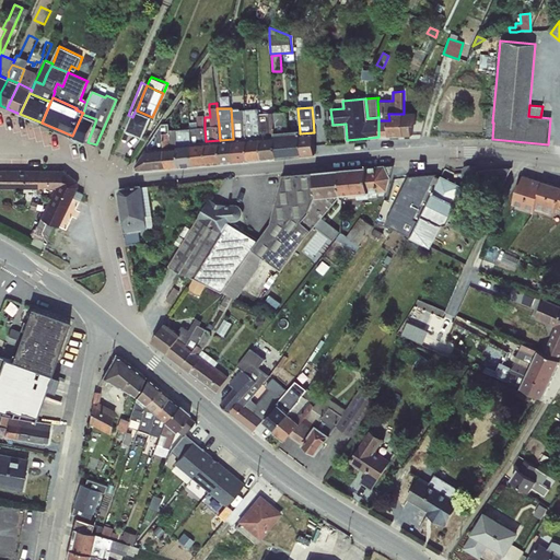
[(246,125),(246,138),(260,137),(259,114),(259,108),(245,109),(246,125)]
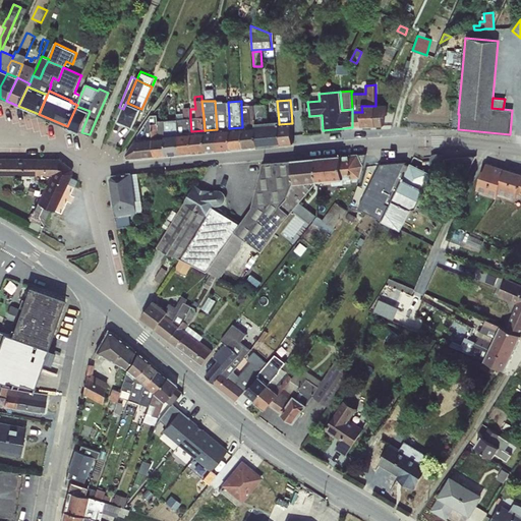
[(123,109),(118,120),(118,121),(134,127),(141,109),(127,103),(126,102),(123,109)]
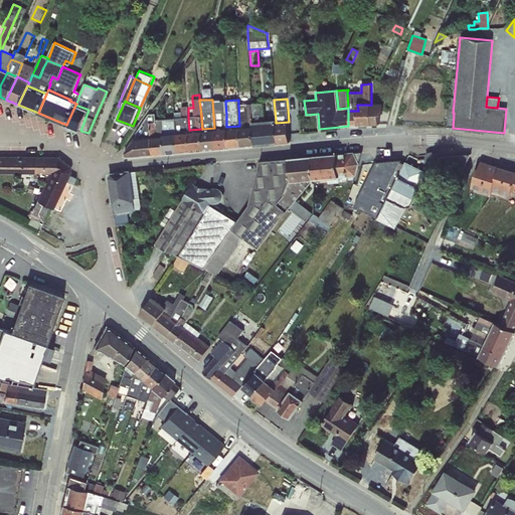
[(213,115),(214,128),(226,127),(226,115),(225,101),(220,102),(219,102),(219,115),(213,115)]
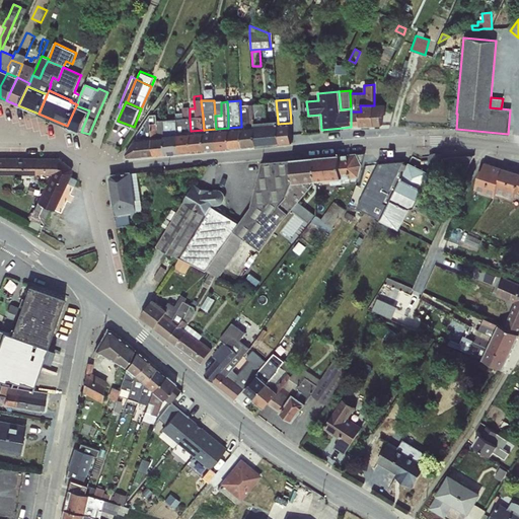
[(240,105),(241,127),(254,126),(254,124),(254,123),(253,104),(240,105)]
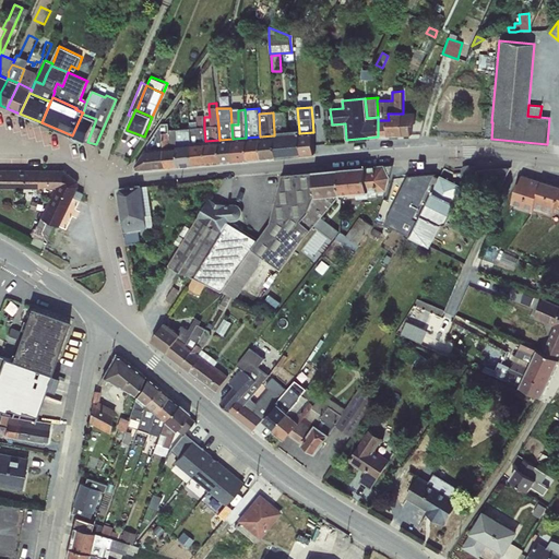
[(273,113),(274,132),(286,132),(285,113),(273,113)]
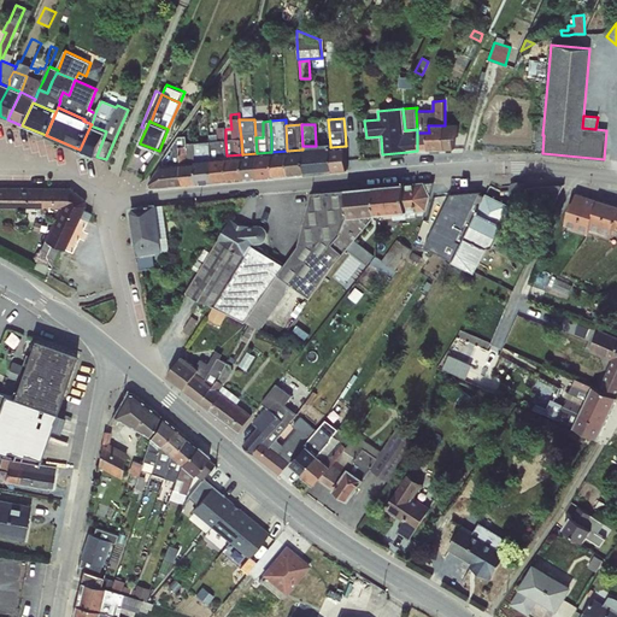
[(445,125),(446,150),(454,150),(454,136),(458,136),(458,124),(445,125)]
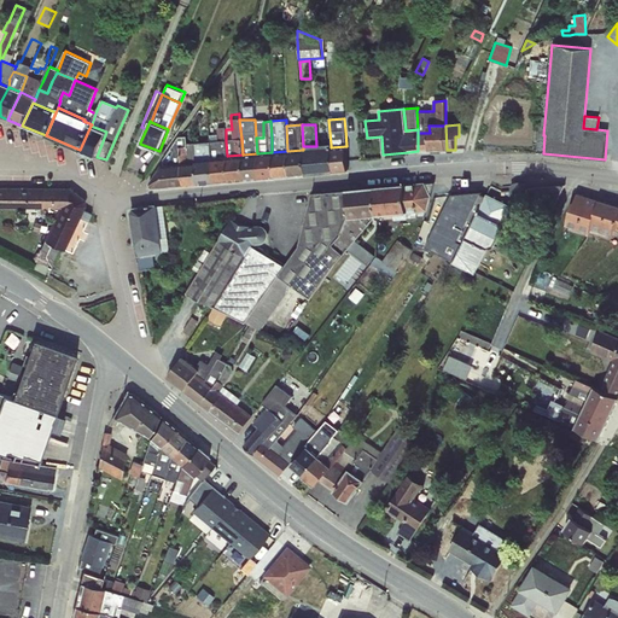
[(91,126),(80,150),(97,157),(106,132),(91,126)]
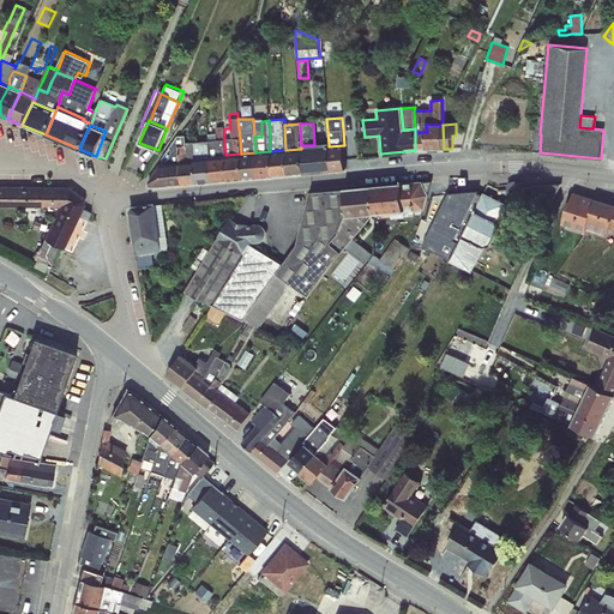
[(415,132),(415,150),(444,149),(443,125),(426,125),(427,132),(415,132)]
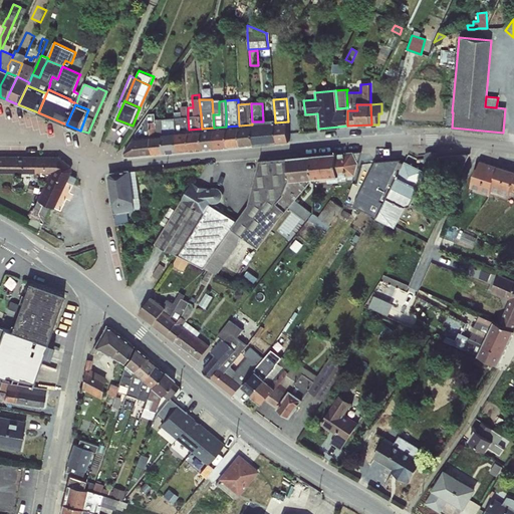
[(121,107),(117,105),(112,117),(116,118),(121,107)]
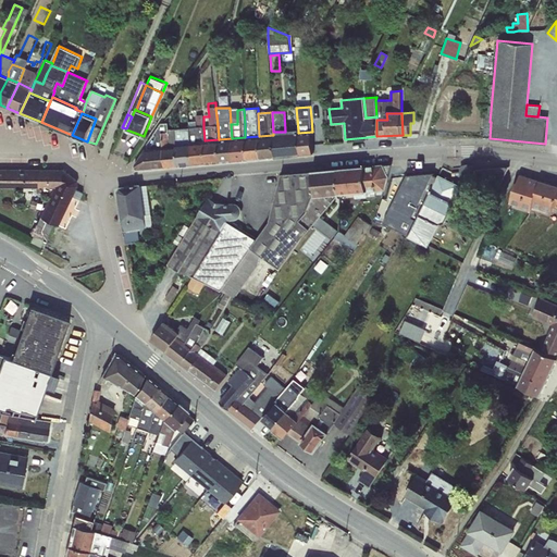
[(189,128),(190,143),(205,140),(203,127),(203,116),(202,115),(196,115),(197,121),(189,122),(189,128)]
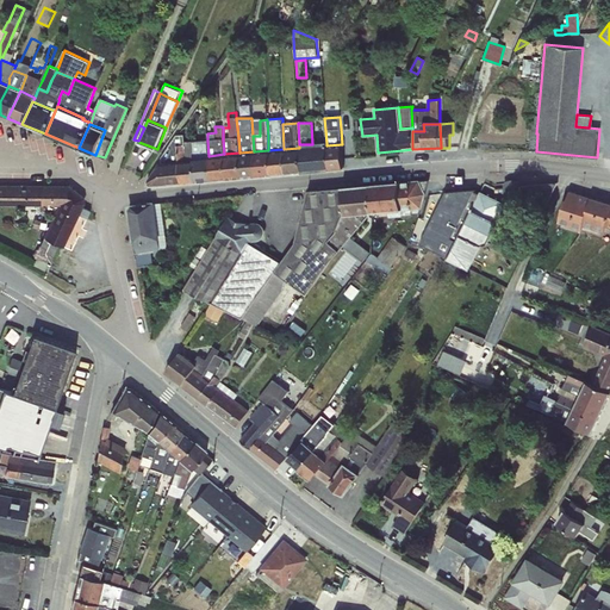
[(160,163),(179,162),(176,145),(185,145),(185,142),(184,135),(176,136),(160,159),(160,163)]
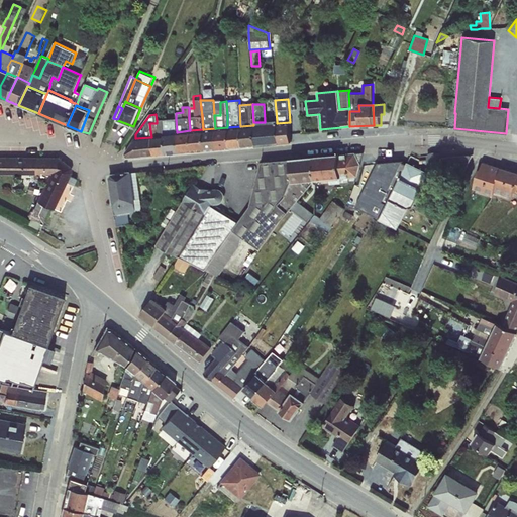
[(163,120),(164,133),(177,132),(176,119),(163,120)]
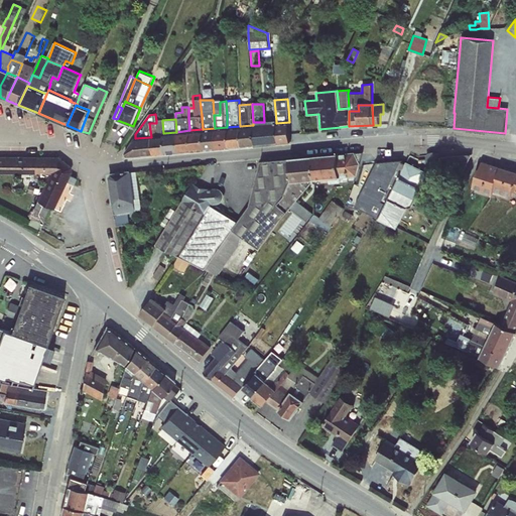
[(149,123),(151,137),(163,135),(163,133),(162,120),(156,120),(156,123),(149,123)]
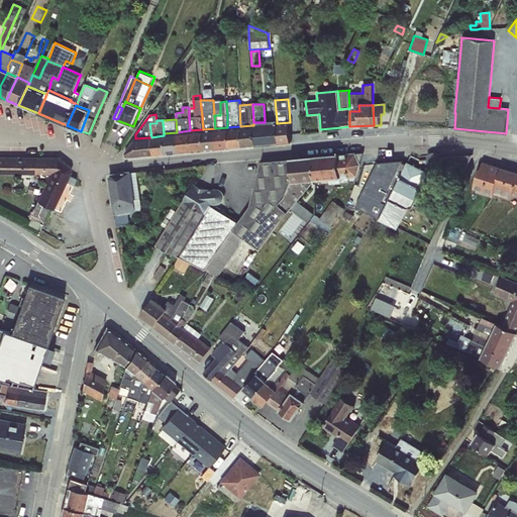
[(253,123),(253,125),(255,146),(279,144),(277,123),(277,121),(265,122),(253,122),(253,123)]
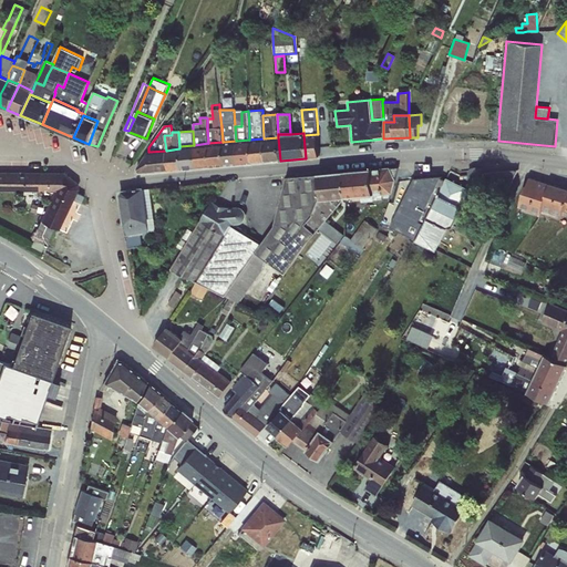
[(303,135),(306,158),(320,157),(318,134),(303,135)]
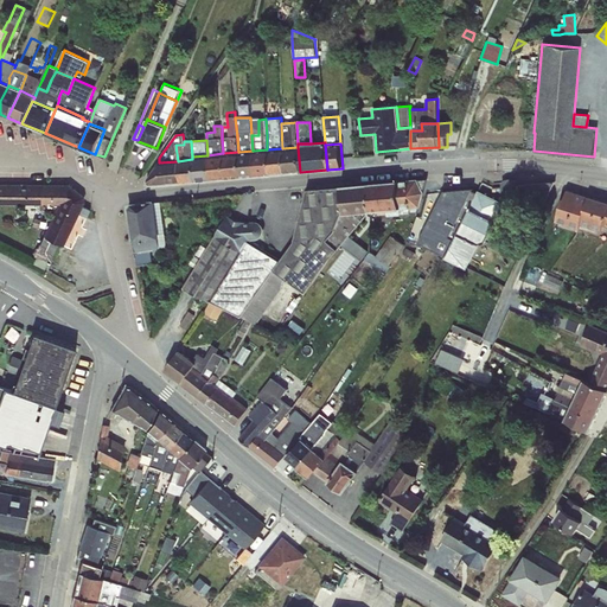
[(282,148),(285,173),(300,172),(298,147),(282,148)]
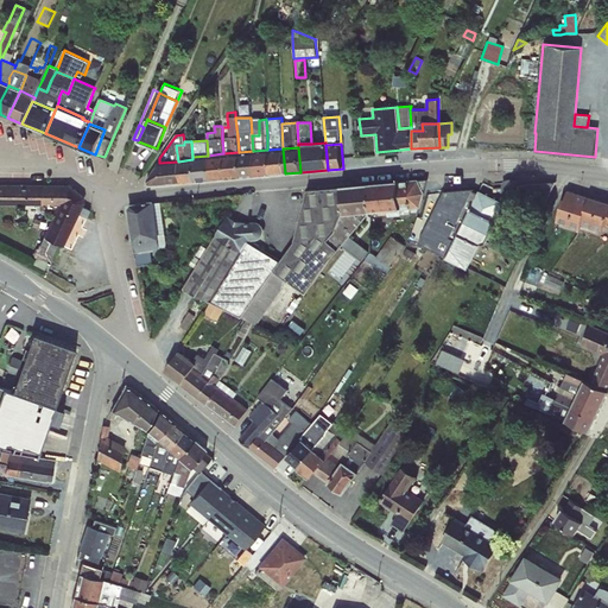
[(267,150),(270,175),(285,173),(283,149),(267,150)]
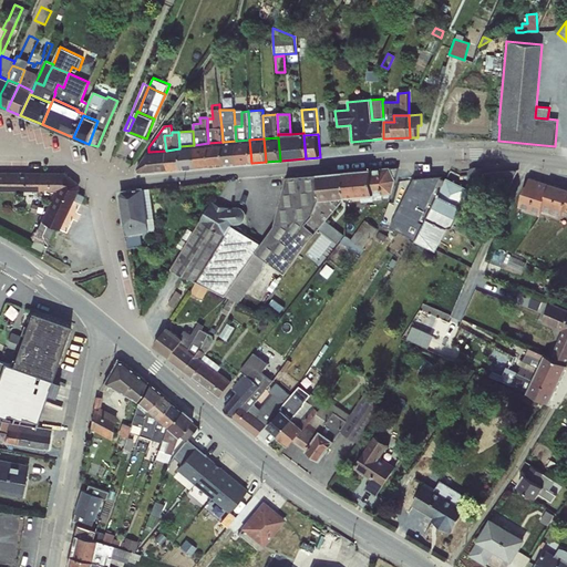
[(236,141),(238,164),(251,163),(249,140),(236,141)]
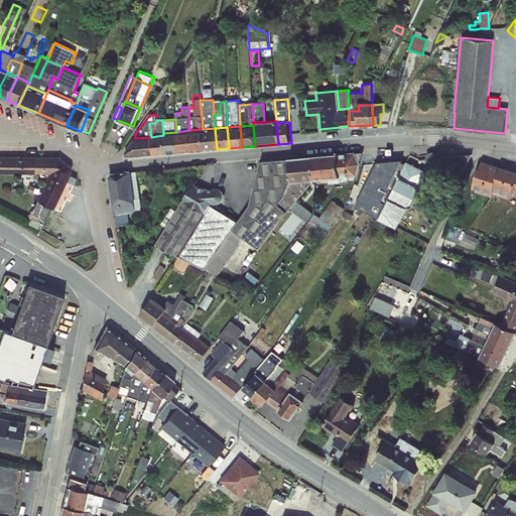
[(203,129),(204,151),(217,149),(215,128),(203,129)]
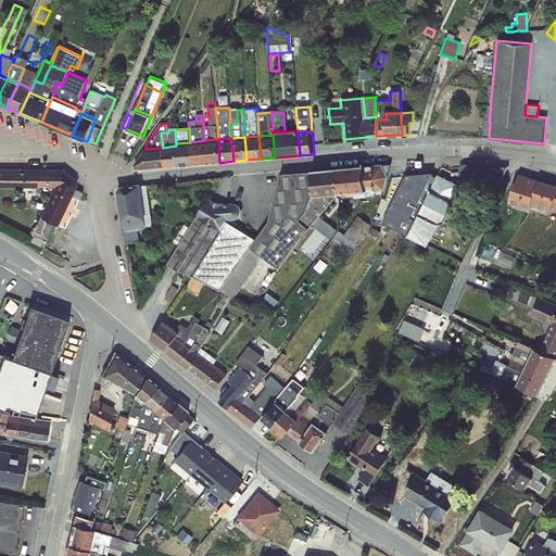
[(204,140),(206,164),(219,163),(218,139),(204,140)]
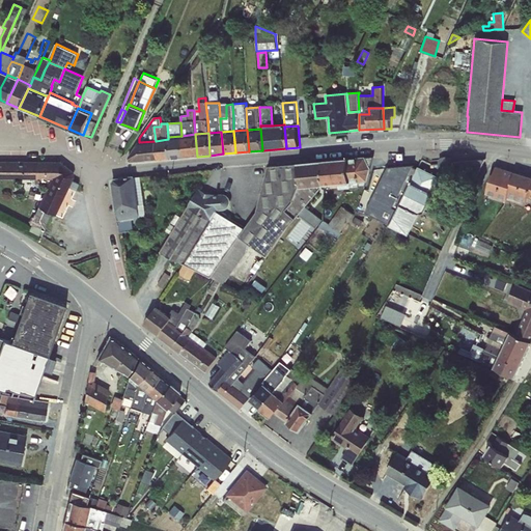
[(182,136),(184,158),(197,157),(195,134),(182,136)]
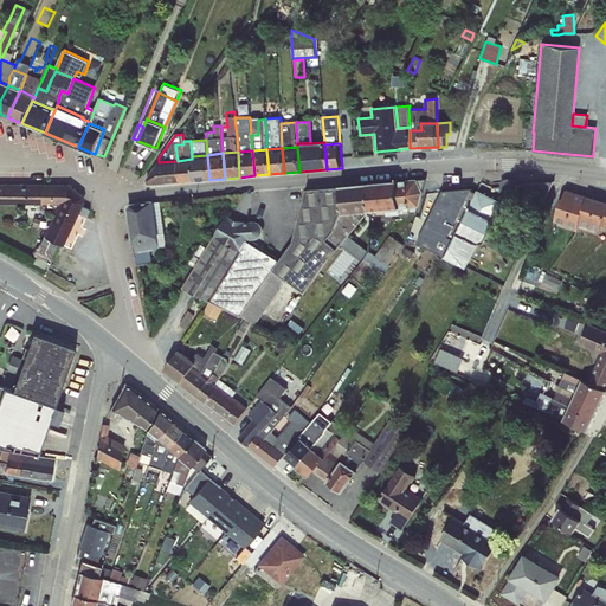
[(192,156),(192,159),(194,181),(210,180),(207,155),(192,156)]
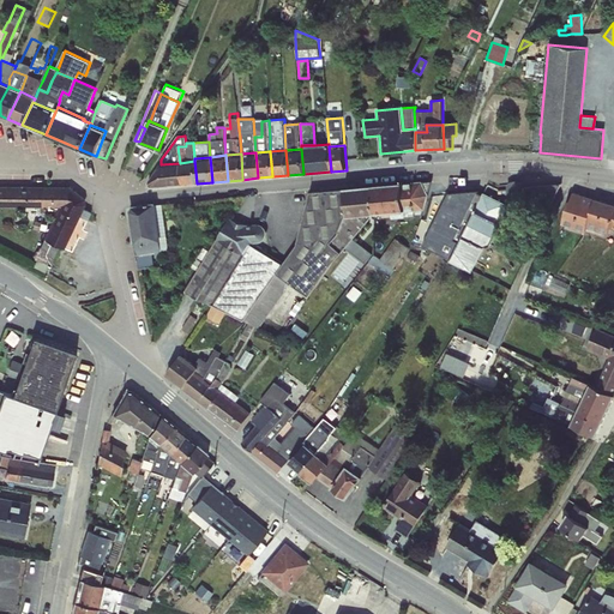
[(180,163),(182,185),(197,184),(194,161),(180,163)]
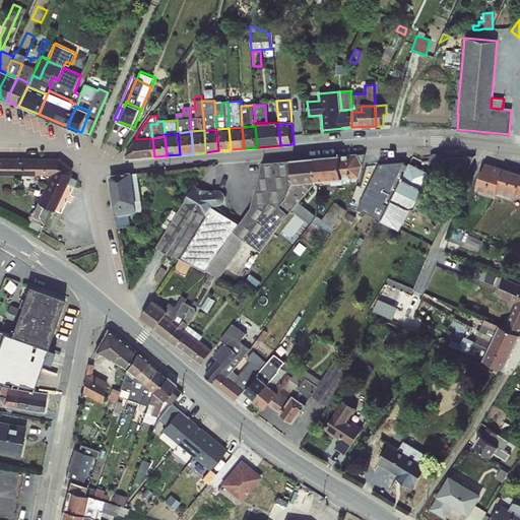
[(152,138),(136,139),(126,153),(128,158),(154,156),(152,138)]
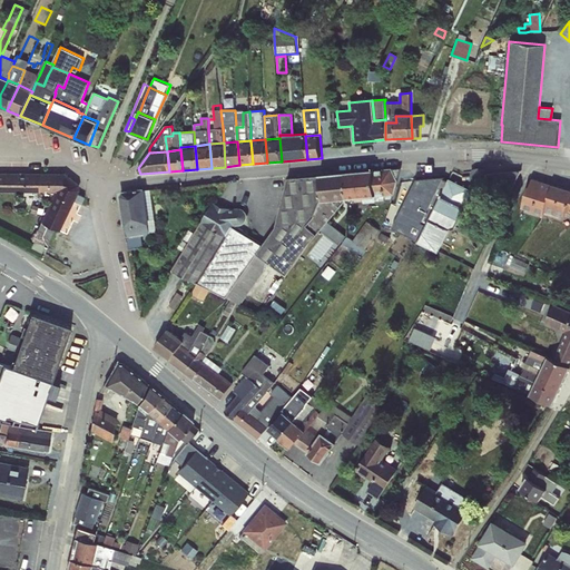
[(472,170),(471,172),(472,184),(487,182),(488,192),(511,189),(520,170),(487,175),(487,170),(484,169),(483,168),(481,168),(479,168),(477,168),(475,169),(473,169),(472,170)]
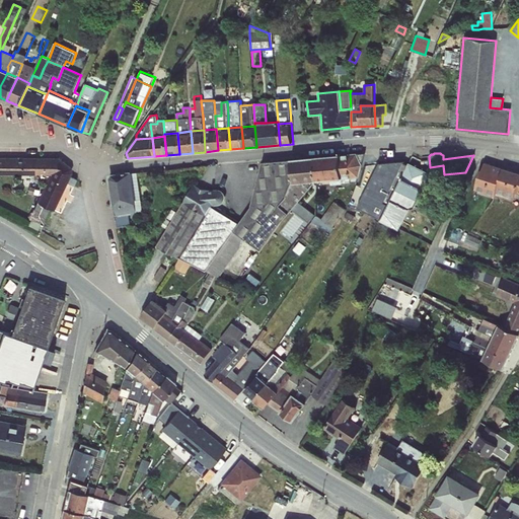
[(340,155),(342,178),(359,177),(360,177),(363,165),(362,164),(358,154),(340,155)]
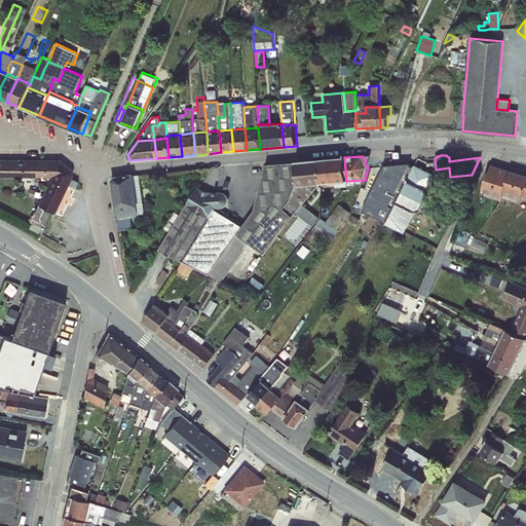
[(320,160),(321,183),(346,181),(344,157),(320,160)]
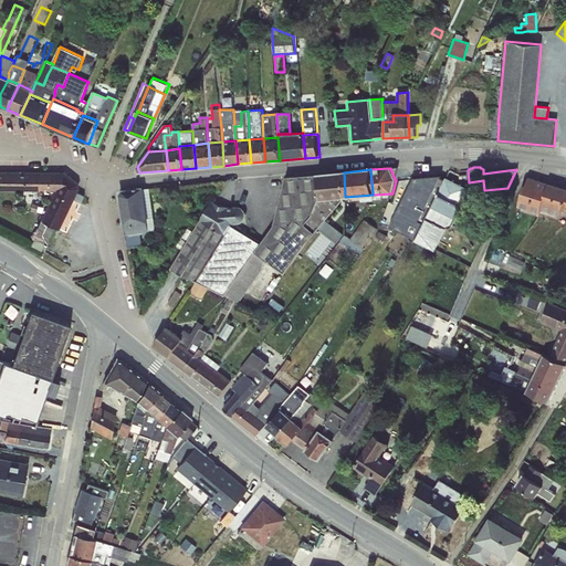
[(0,171),(0,189),(37,190),(54,190),(52,195),(40,220),(41,220),(55,227),(60,228),(61,224),(72,202),(74,199),(76,194),(79,188),(79,184),(64,173),(0,171)]
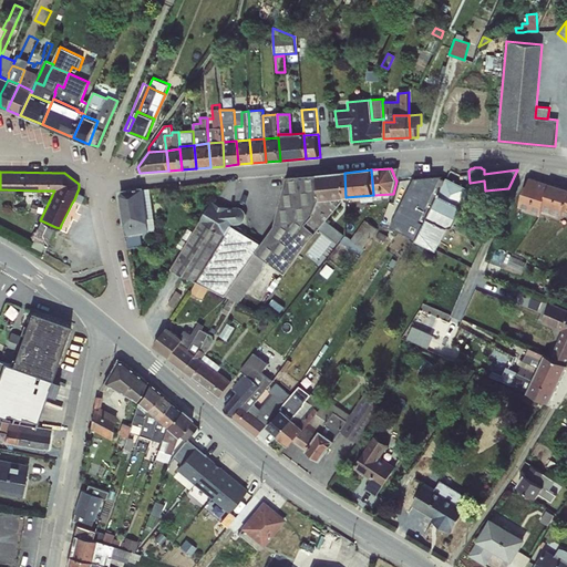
[(306,225),(316,233),(340,205),(346,197),(344,173),(319,175),(321,199),(319,200),(313,215),(306,225)]
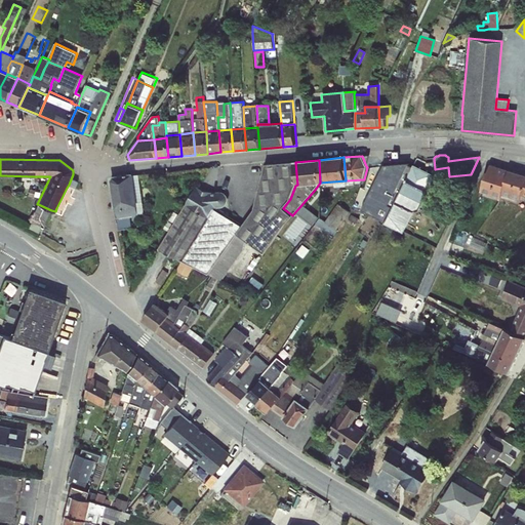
[(297,185),(295,162),(266,165),(254,209),(243,226),(237,234),(265,253),(285,224),(292,215),(283,208),(290,199),(295,186),(297,185)]
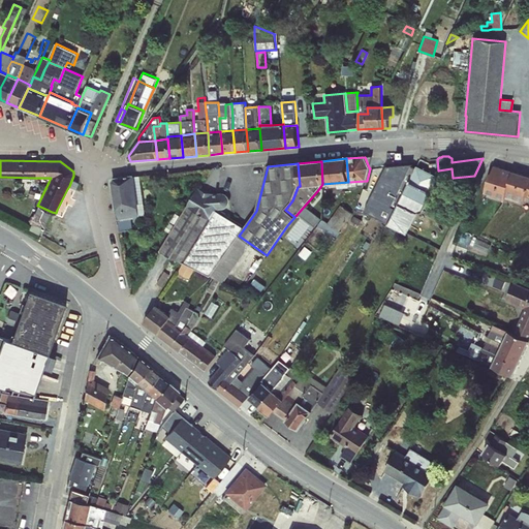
[(409,182),(389,224),(407,234),(412,224),(417,213),(424,212),(430,196),(429,191),(436,176),(416,166),(409,182)]
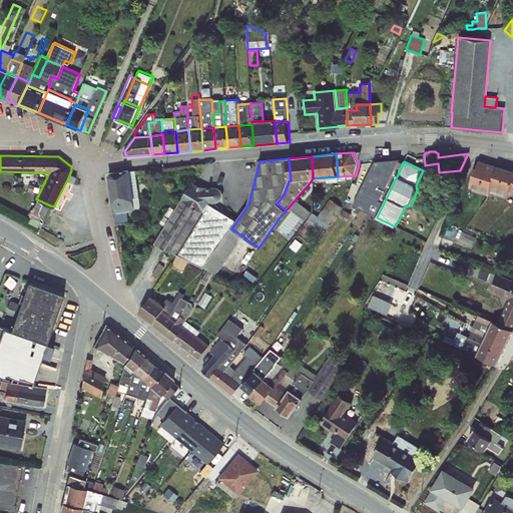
[(490,189),(497,166),(479,161),(477,168),(475,168),(469,187),(489,193),(490,189)]
